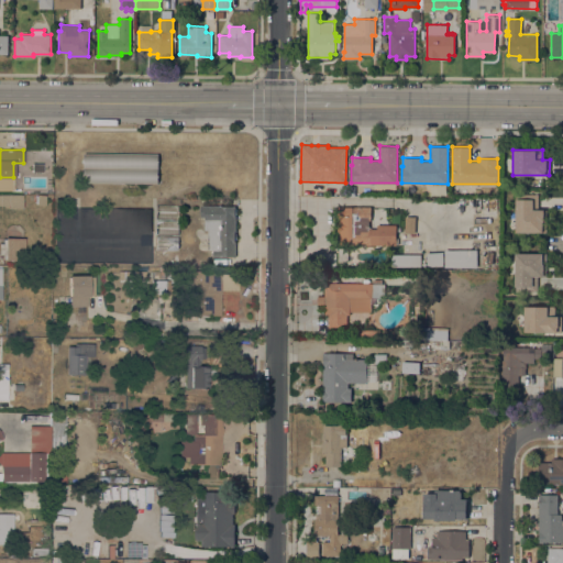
[(158,183),(84,181),(84,153),(158,153),(158,183)]
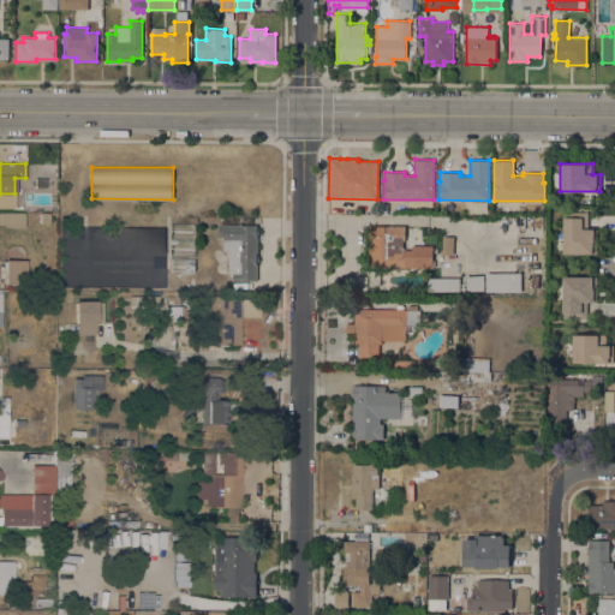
[(596,254),(563,254),(563,212),(587,212),(587,228),(597,228),(596,254)]
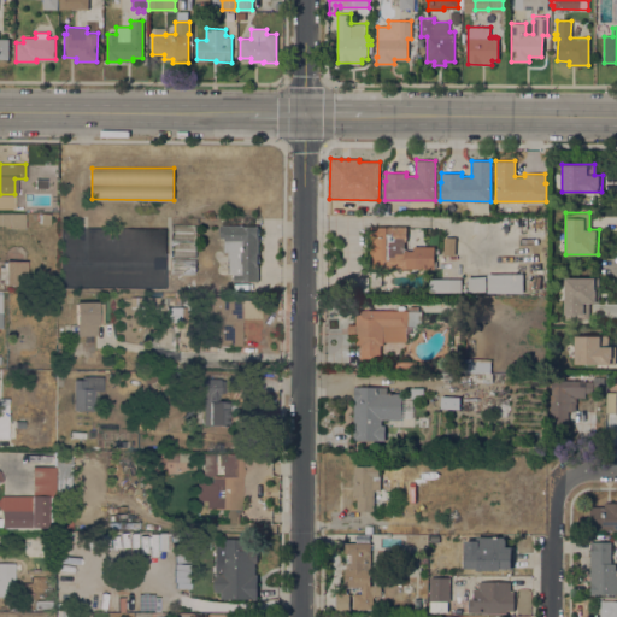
[(23,228),(9,228),(9,225),(0,225),(0,213),(23,213),(23,228)]
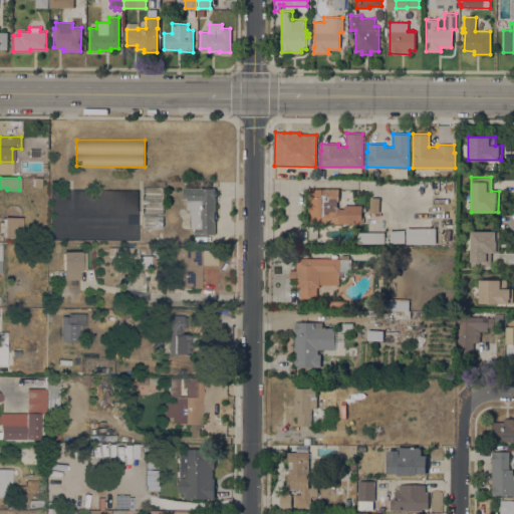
[(41,179),(40,188),(33,187),(34,178),(41,179)]
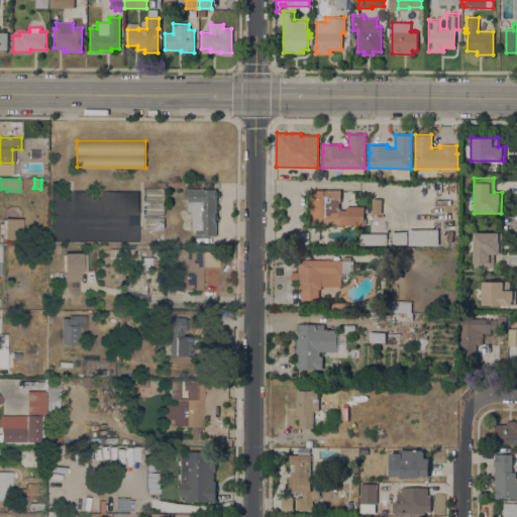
[(143,188),(164,189),(163,202),(143,201),(143,188)]
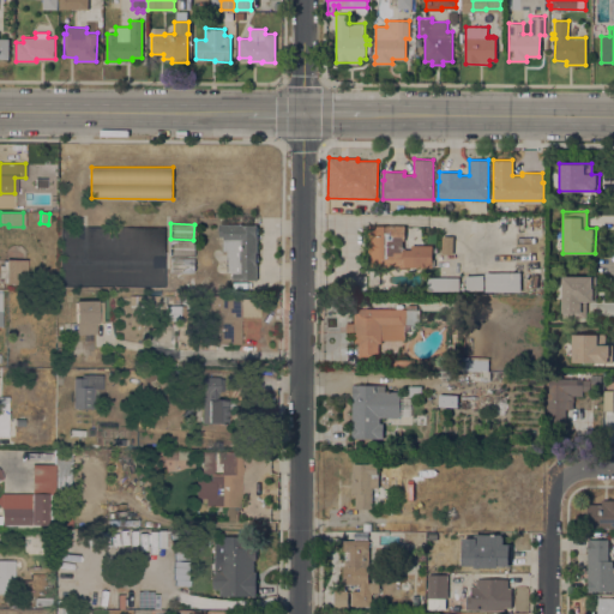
[(227,251),(223,251),(223,236),(218,236),(218,224),(256,224),(256,227),(257,228),(258,233),(256,235),(256,280),(233,280),(233,272),(227,272),(227,251)]
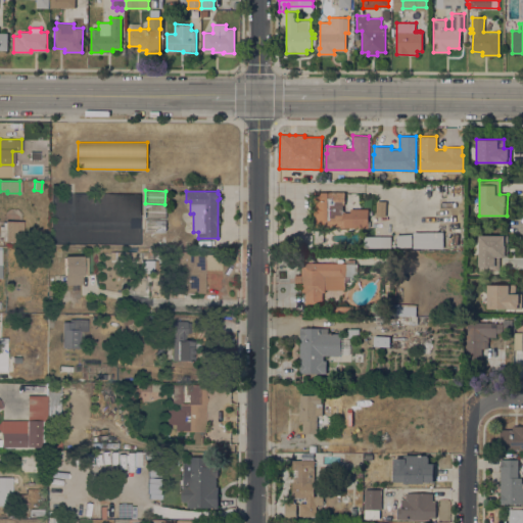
[(349,211),(349,208),(368,208),(368,227),(314,227),(314,192),(344,191),(344,204),(342,204),(342,211),(349,211)]
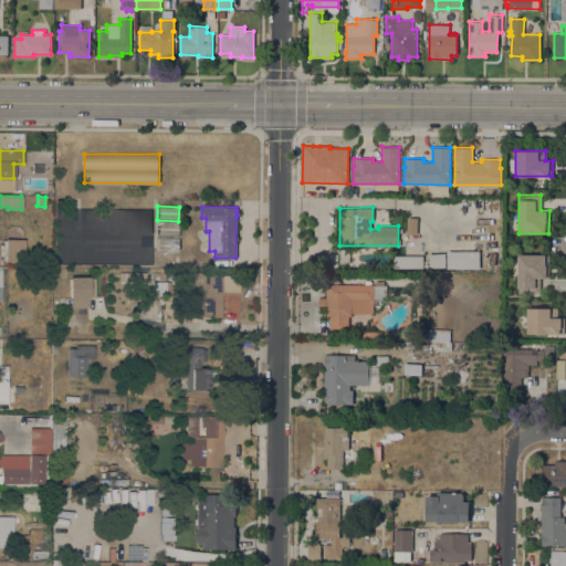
[(150,263),(150,210),(81,210),(81,263),(150,263)]
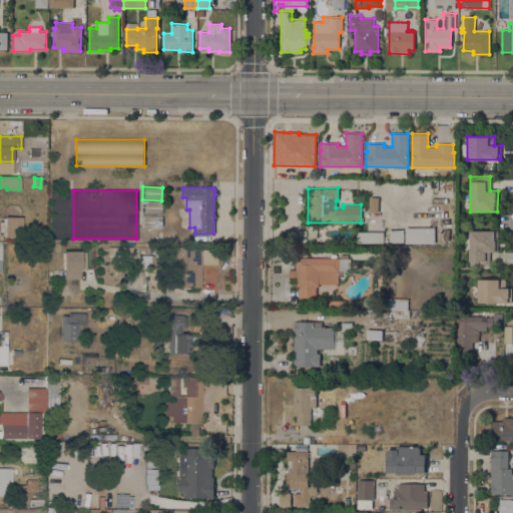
[(369,196),(378,196),(378,212),(368,211),(369,196)]
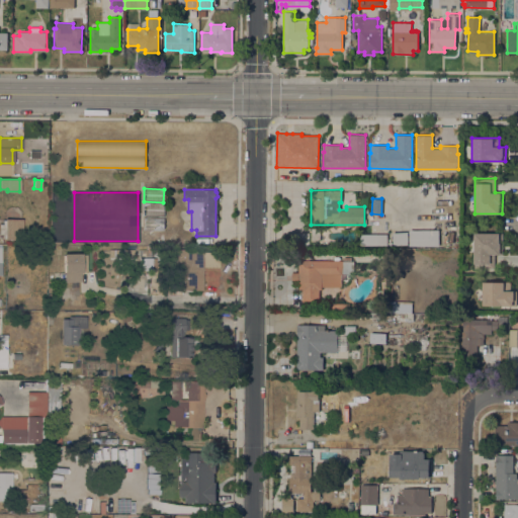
[(144,201),(163,202),(163,217),(143,217),(144,201)]
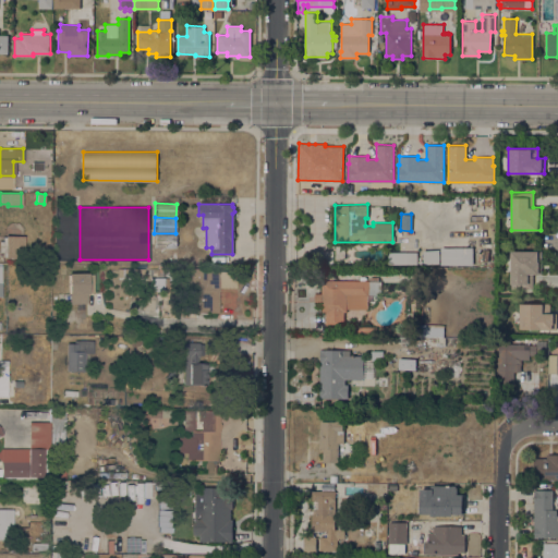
[(154,233),(176,233),(176,249),(154,247),(154,233)]
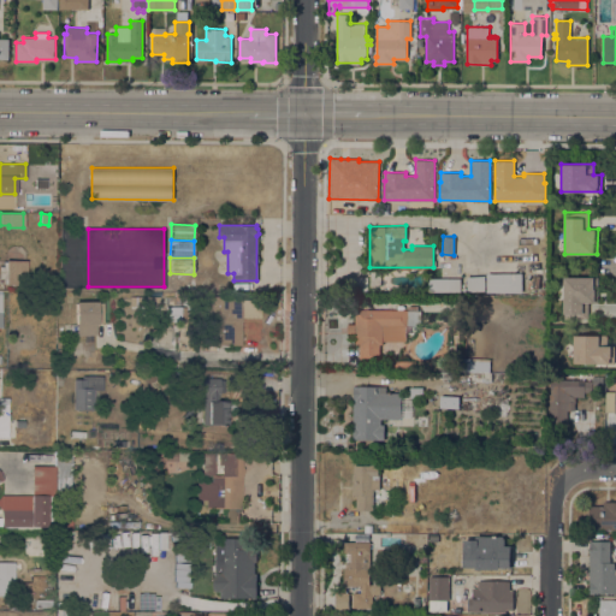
[(5,260),(27,260),(25,284),(4,284),(5,278),(0,278),(0,266),(3,266),(3,261),(5,261),(5,260)]
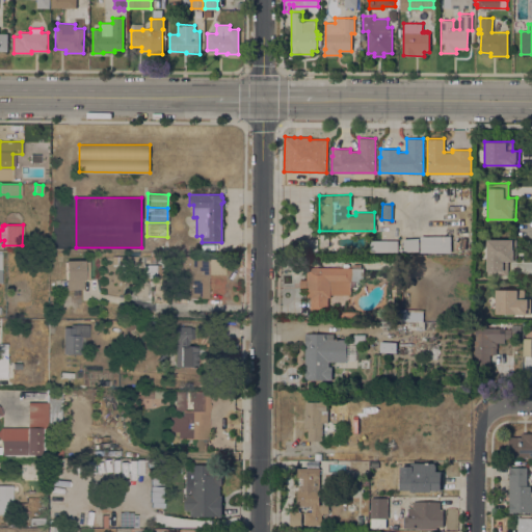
[(319,246),(320,234),(328,234),(328,247),(319,246)]
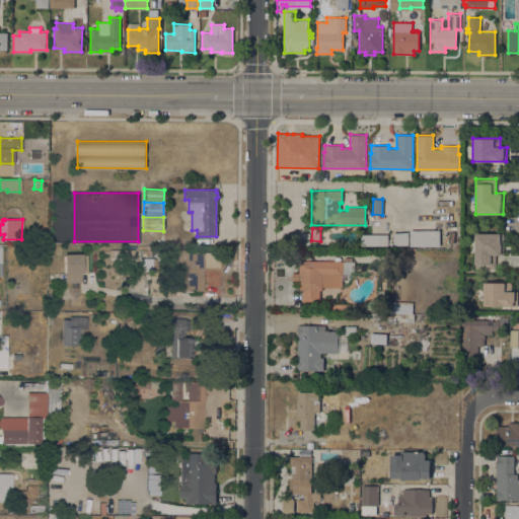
[(437,230),(436,245),(410,245),(410,230),(437,230)]
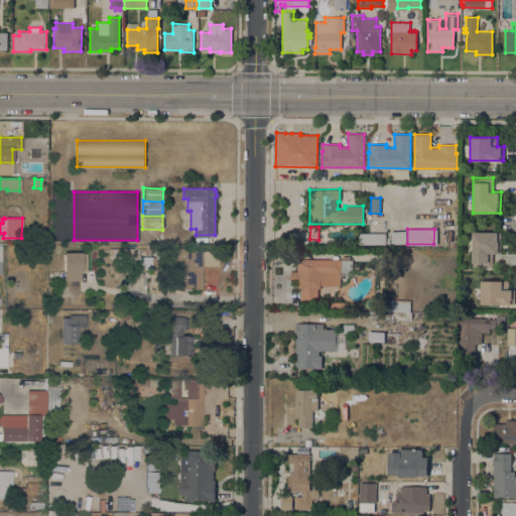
[(405,231),(406,243),(392,244),(391,231),(405,231)]
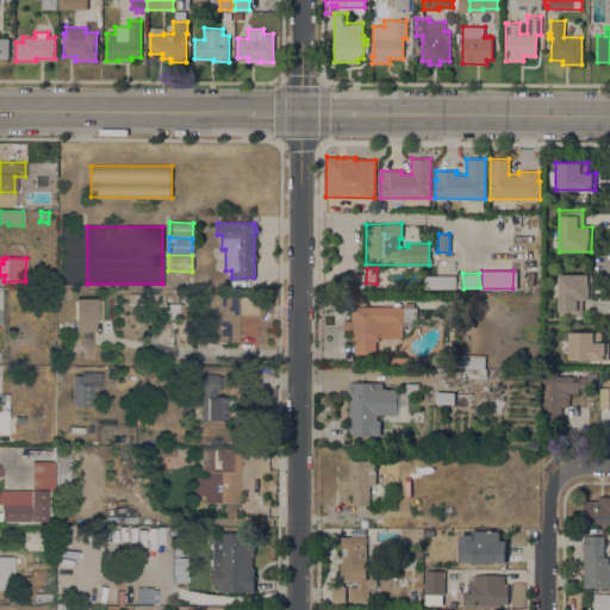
[(558,316),(558,274),(591,274),(591,299),(583,299),(582,316),(558,316)]
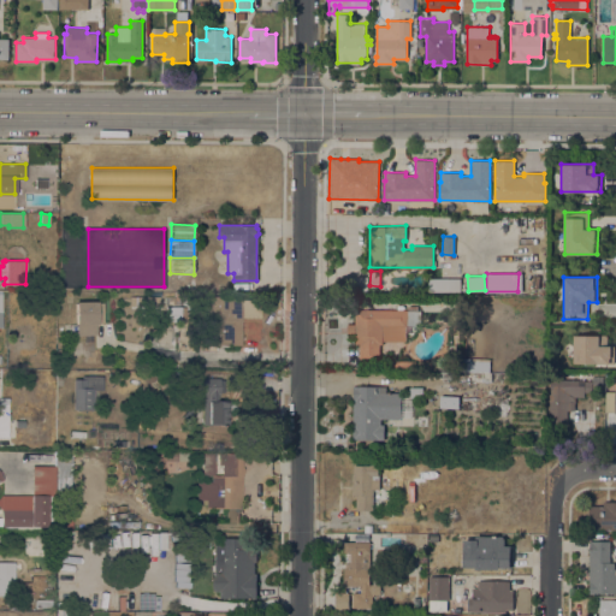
[(461,278),(461,291),(428,291),(428,278),(461,278)]
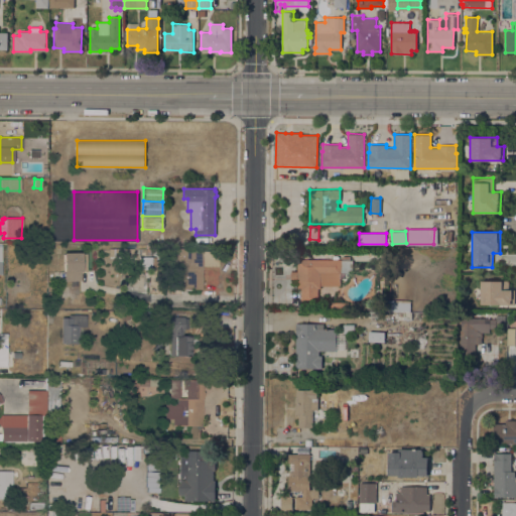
[(117,248),(117,256),(109,256),(109,248),(117,248)]
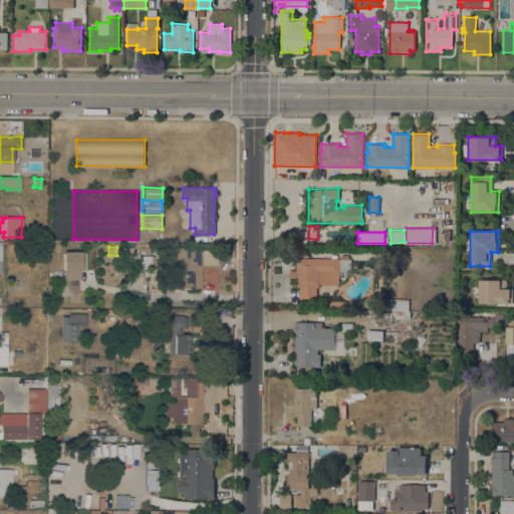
[(133,247),(133,255),(121,255),(121,247),(133,247)]
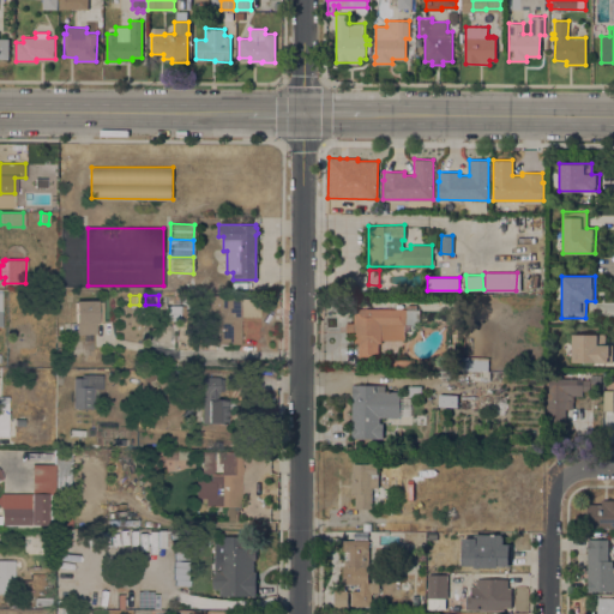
[(205,309),(199,309),(199,295),(240,295),(240,319),(232,319),(232,343),(226,343),(226,345),(205,345),(205,323),(205,309)]
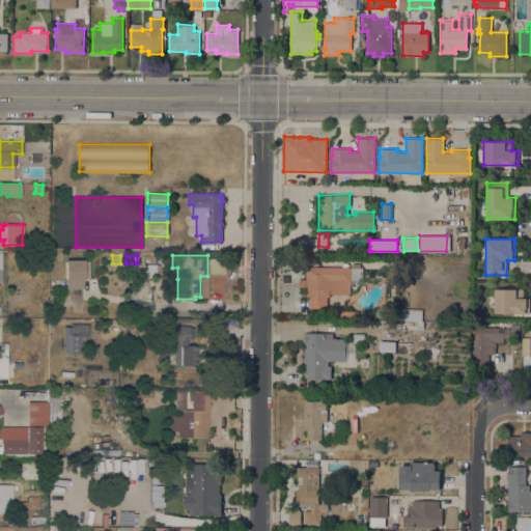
[(89,278),(82,278),(82,288),(66,288),(66,280),(64,280),(64,259),(83,259),(83,260),(89,260),(89,278)]
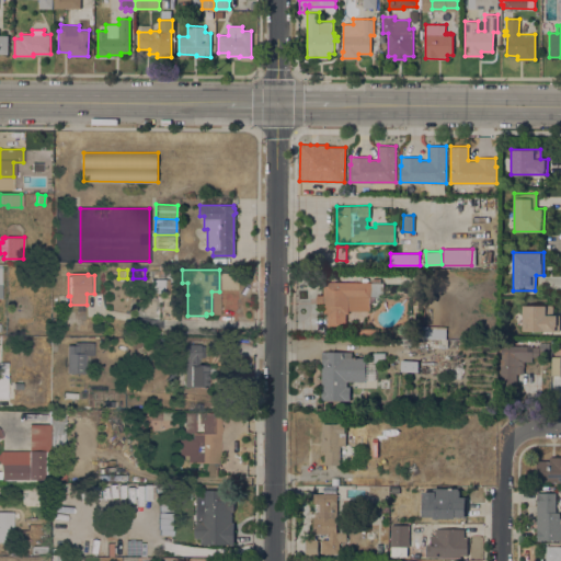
[(236,288),(235,274),(218,275),(219,289),(236,288)]
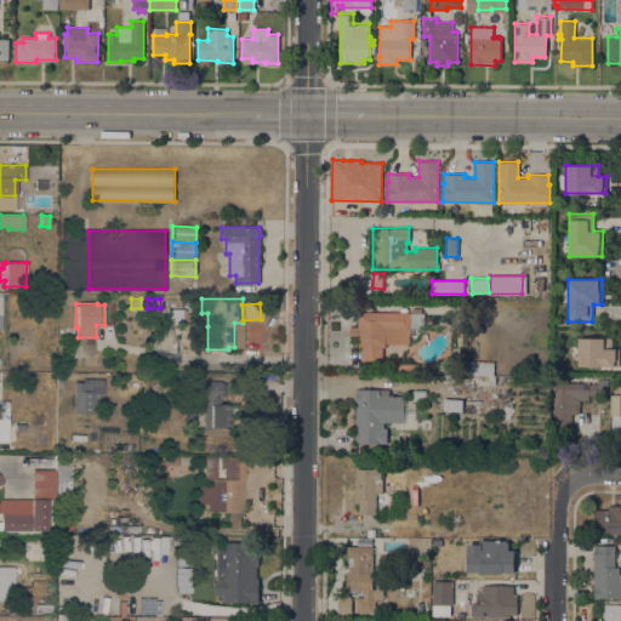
[(176,307),(186,308),(184,325),(177,325),(177,319),(175,319),(176,307)]
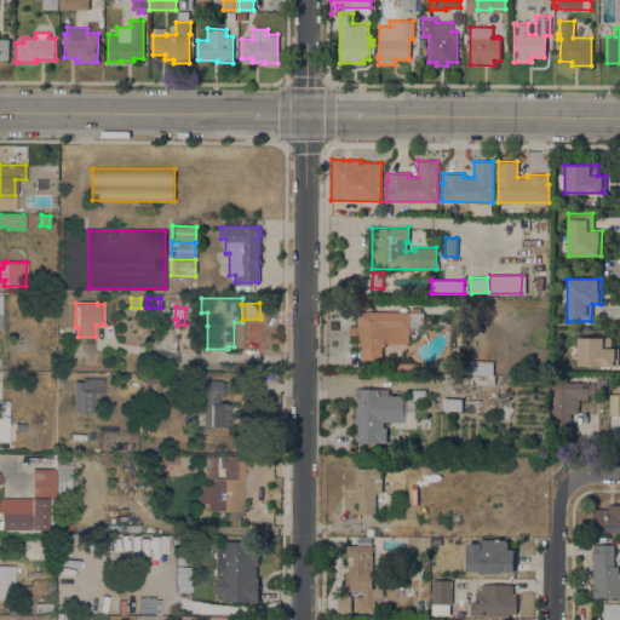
[(423,311),(423,328),(408,328),(408,339),(385,338),(385,345),(382,345),(382,365),(380,365),(380,372),(362,372),(363,365),(361,365),(361,345),(357,345),(357,336),(349,336),(349,325),(357,325),(357,311),(423,311)]
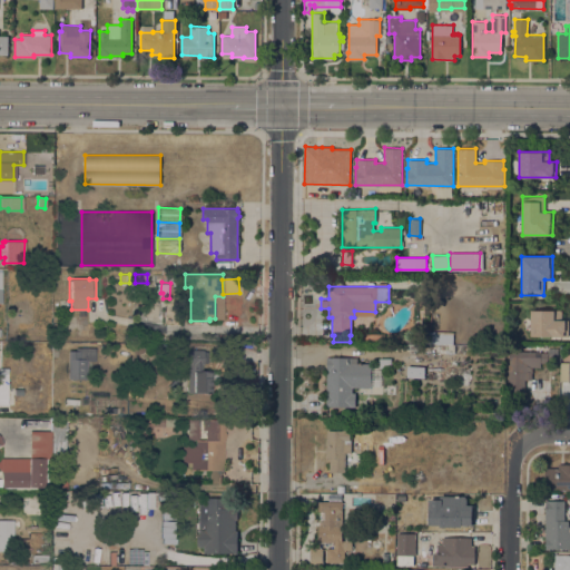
[(430,286),(429,308),(421,308),(421,298),(418,298),(418,286),(430,286)]
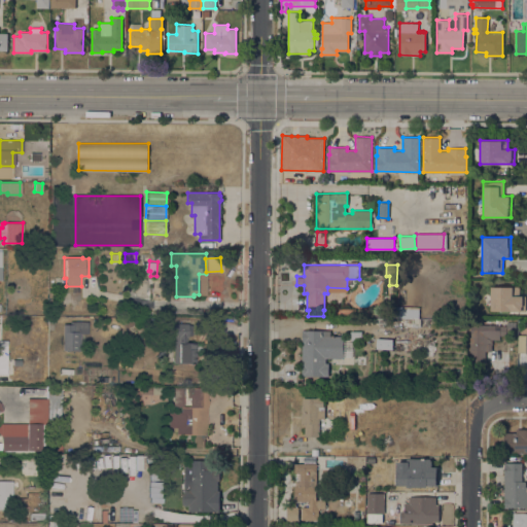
[(491,286),(519,286),(519,295),(525,295),(525,310),(490,310),(491,286)]
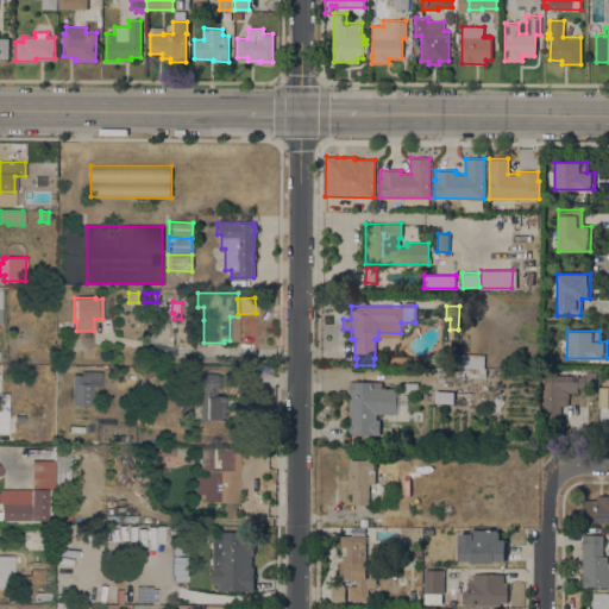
[(476,368),(452,368),(452,353),(484,355),(484,368),(476,368)]
